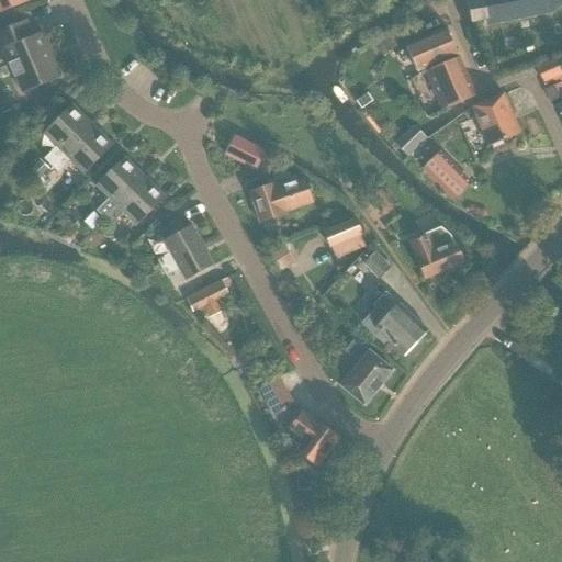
[(0,0),(6,10),(30,0),(0,0)]
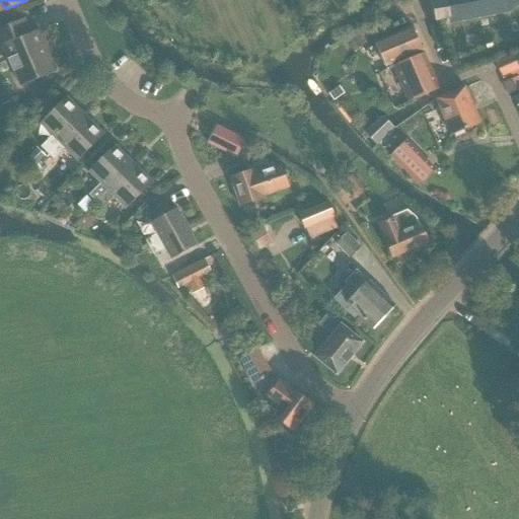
[(518,0),(441,0),(430,2),(435,22),(446,20),(447,24),(509,13),(518,4),(518,0)]
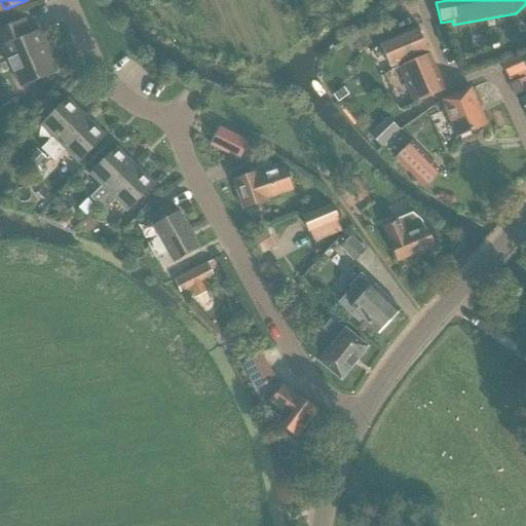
[(21,87),(55,72),(44,46),(47,45),(41,31),(31,35),(25,20),(0,30),(0,49),(4,48),(21,87)]
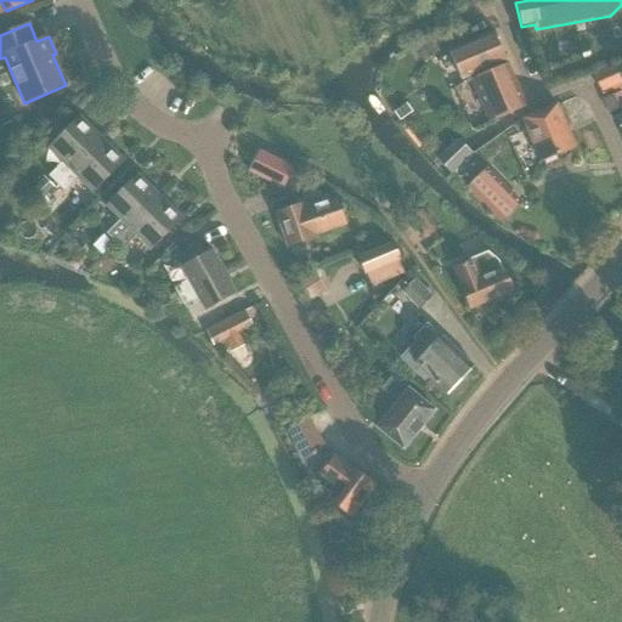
[(491,122),(526,106),(495,33),(451,51),(465,84),(473,80),(491,122)]
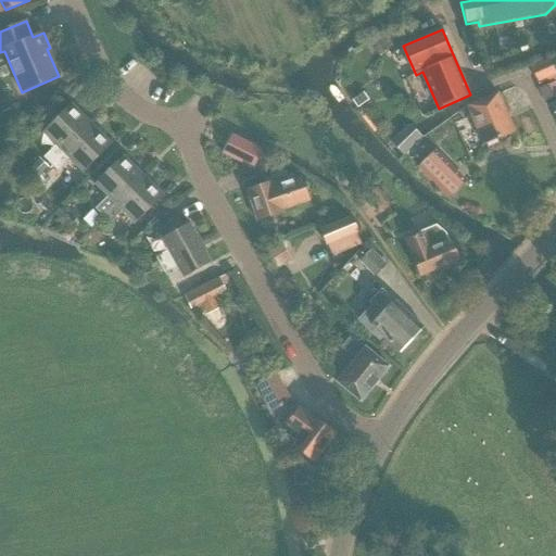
[(540,83),(555,74),(555,72),(551,60),(533,68),(540,83)]
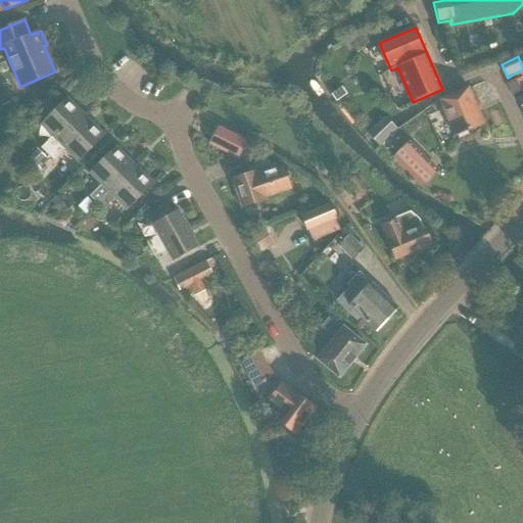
[(508,85),(512,96),(522,91),(522,82),(522,79),(508,85)]
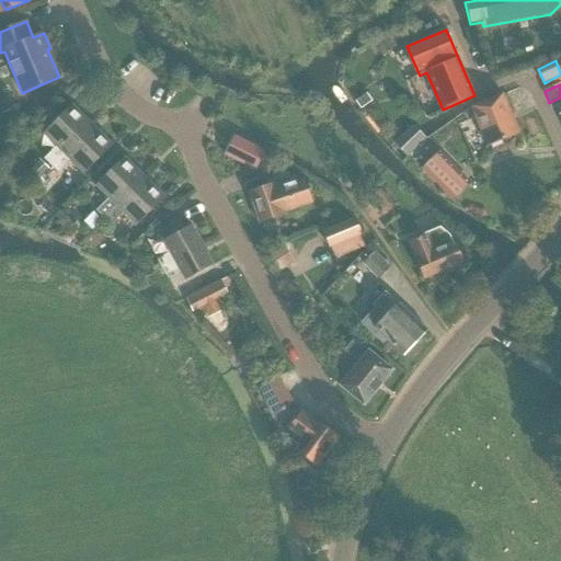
[(489,145),(521,132),(504,93),(473,106),(489,145)]
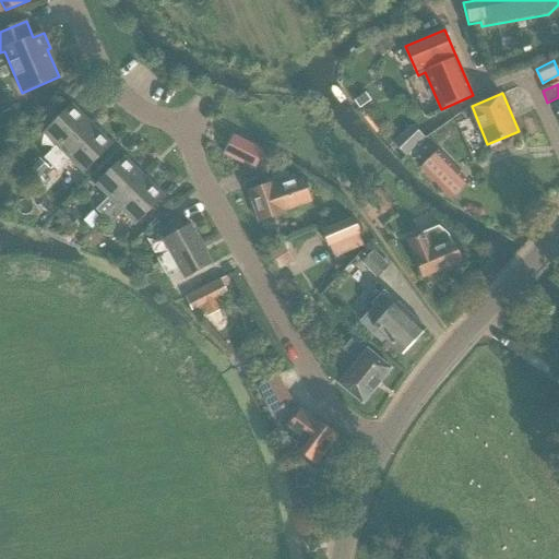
[(370,103),(365,94),(354,102),(359,110),(370,103)]
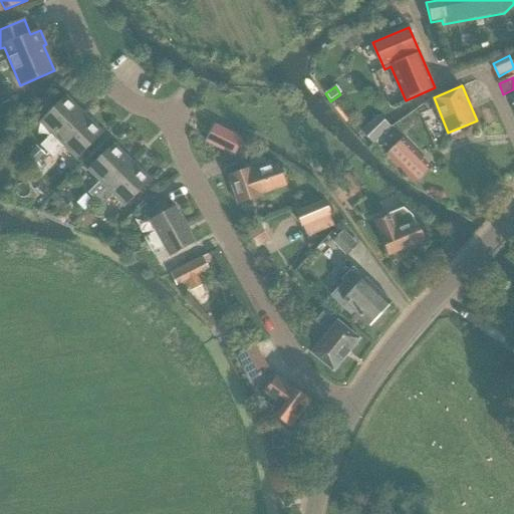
[(41,147),(47,153),(84,113),(83,112),(82,113),(66,98),(67,97),(66,96),(39,123),(40,124),(41,123),(53,135),(41,147)]
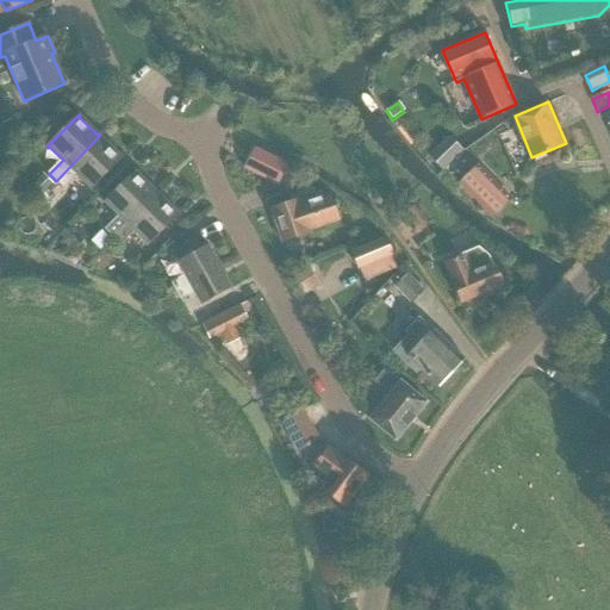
[(100,135),(56,181),(64,190),(79,175),(91,187),(89,188),(91,190),(122,157),(122,156),(120,157),(99,137),(100,136),(100,135)]
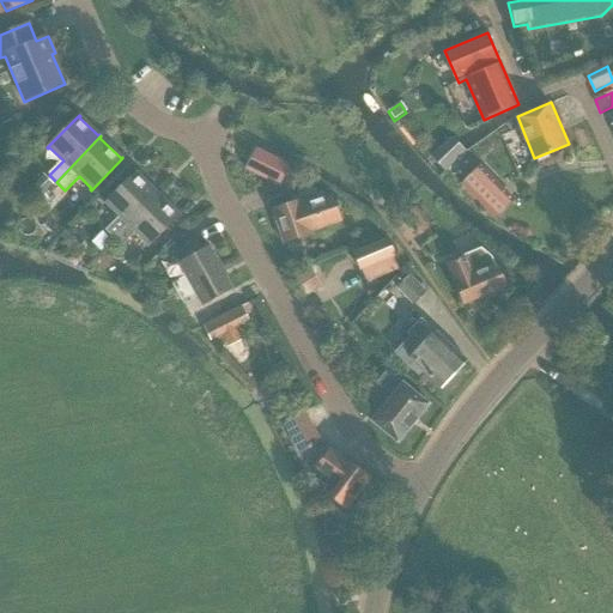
[(489,139),(459,161),(466,170),(495,149),(489,139)]
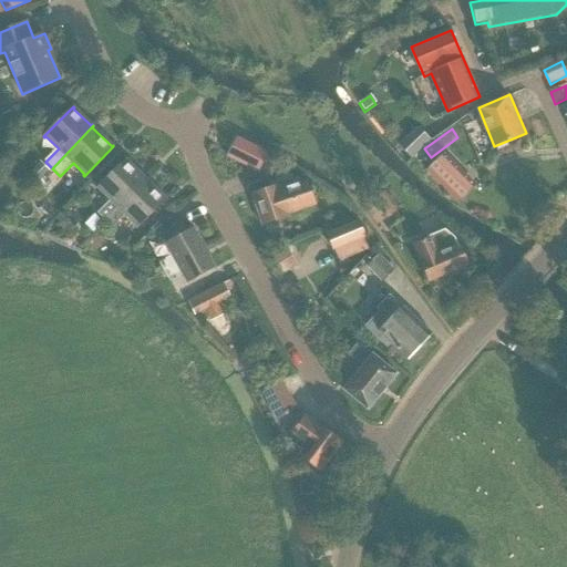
[(431,141),(419,130),(400,148),(411,160),(431,141)]
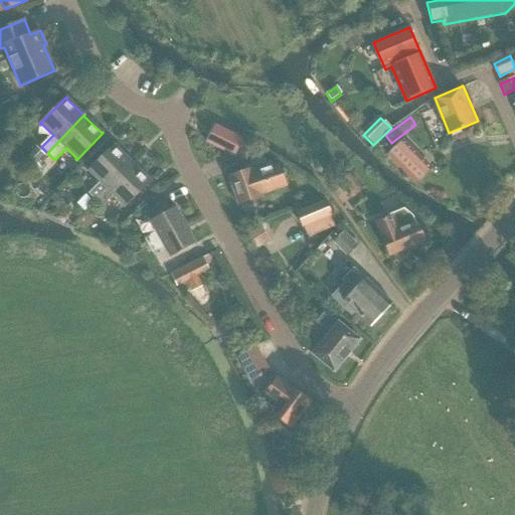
[(205,143),(228,154),(237,137),(214,125),(205,143)]
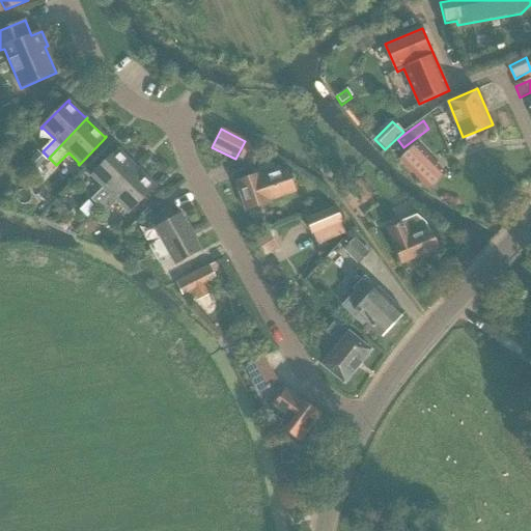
[(447,174),(416,143),(398,161),(429,192),(447,174)]
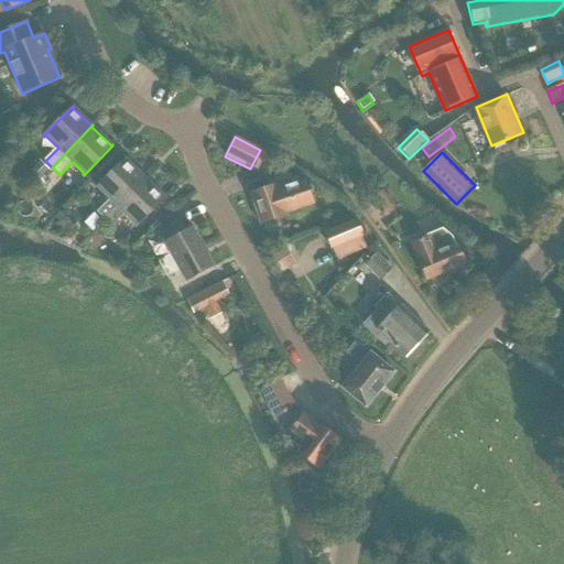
[(97,212),(105,219),(145,179),(144,177),(143,177),(126,160),(127,159),(126,158),(96,187),(97,188),(98,187),(110,199),(97,212)]
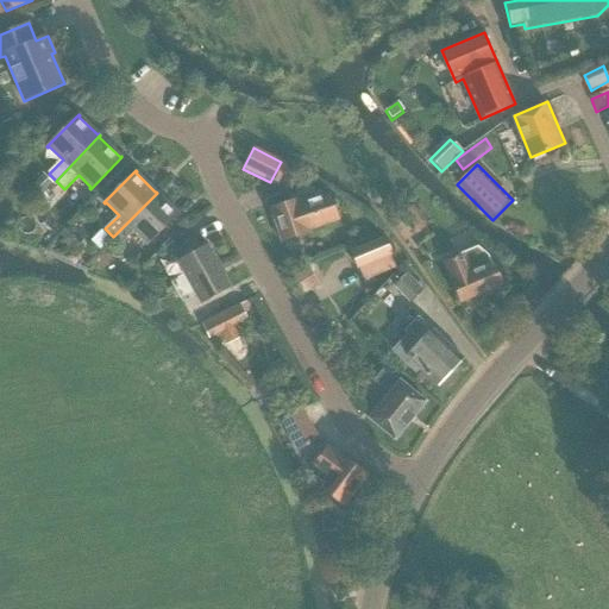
[(52,184),(43,175),(29,189),(39,199),(52,184)]
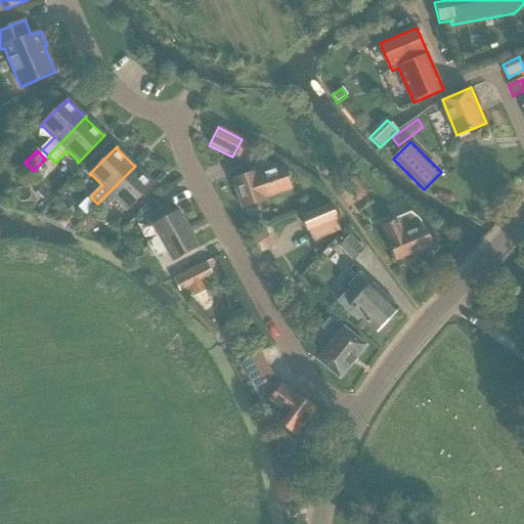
[(275,166),(270,168),(269,163),(249,170),(251,175),(231,182),(242,211),(266,202),(265,200),(291,190),(284,169),(276,171),(275,166)]
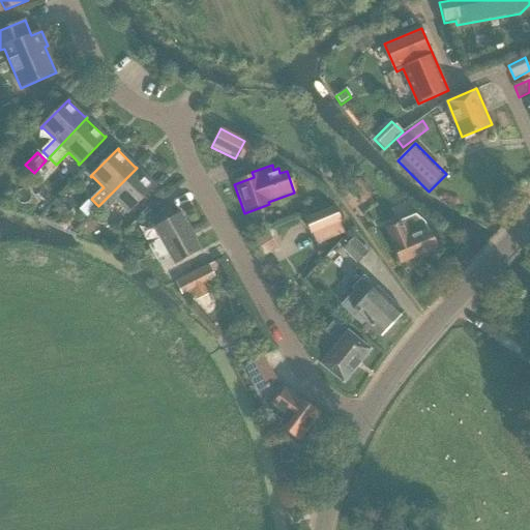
[(137,168),(98,206),(101,209),(106,213),(118,201),(128,212),(127,212),(128,213),(155,186),(155,185),(154,186),(137,169),(137,168)]
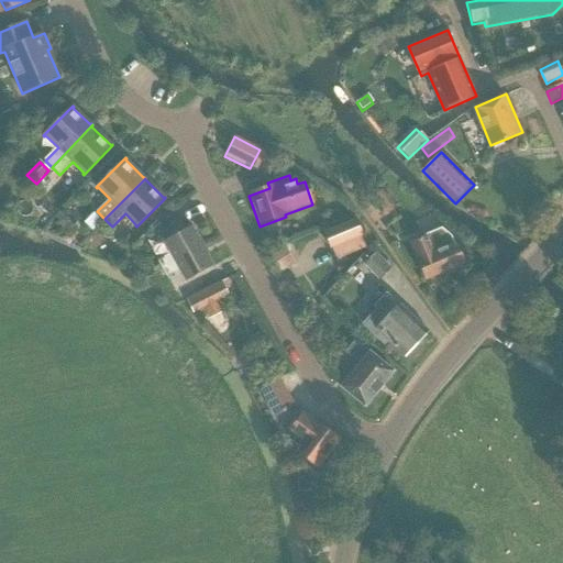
[(94,213),(84,223),(92,232),(102,221),(94,213)]
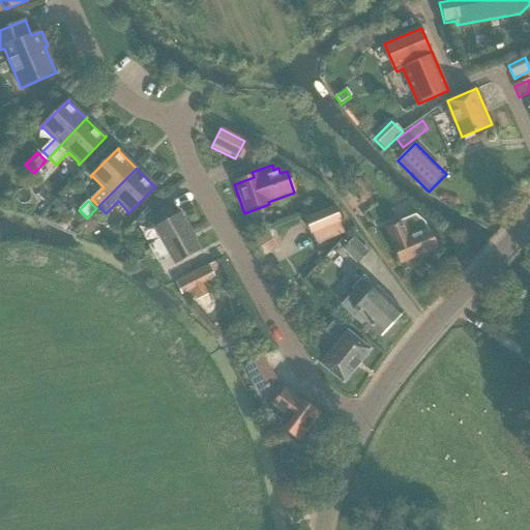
[(335,206),(304,218),(312,235),(313,234),(317,245),(345,234),(340,223),(342,222),(335,206)]
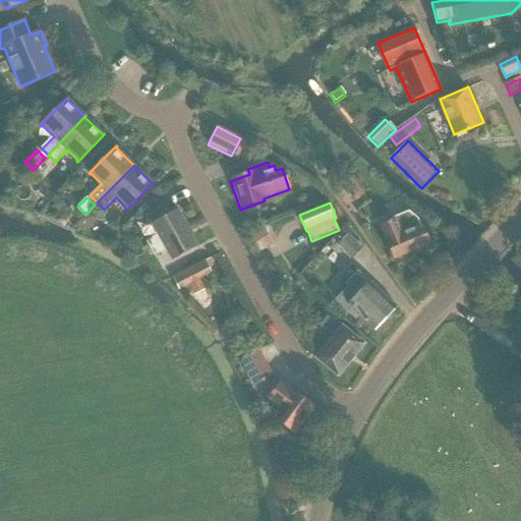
[(146,242),(151,250),(188,230),(177,210),(152,224),(158,235),(146,242)]
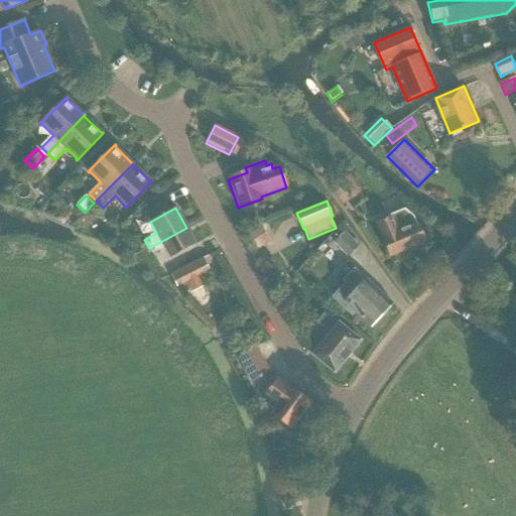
[(412,218),(404,210),(391,216),(377,223),(383,238),(390,257),(426,242),(418,224),(415,225),(412,218)]
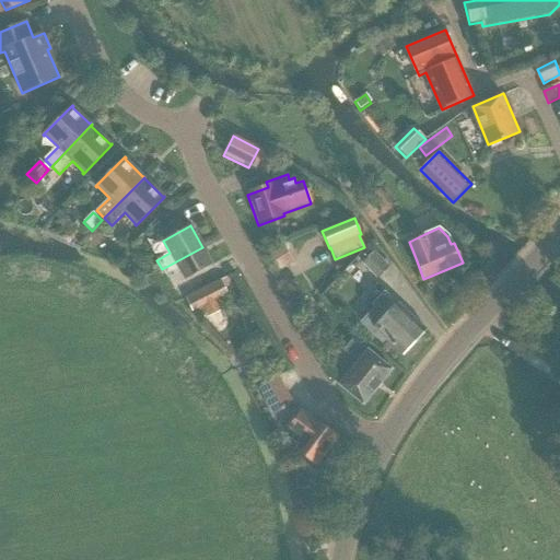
[(267,255),(277,272),(293,263),(283,245),(267,255)]
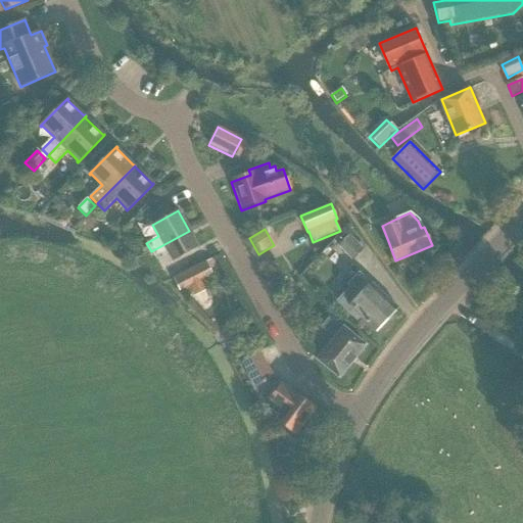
[(189,231),(151,251),(154,258),(167,251),(173,263),(198,248),(189,231)]
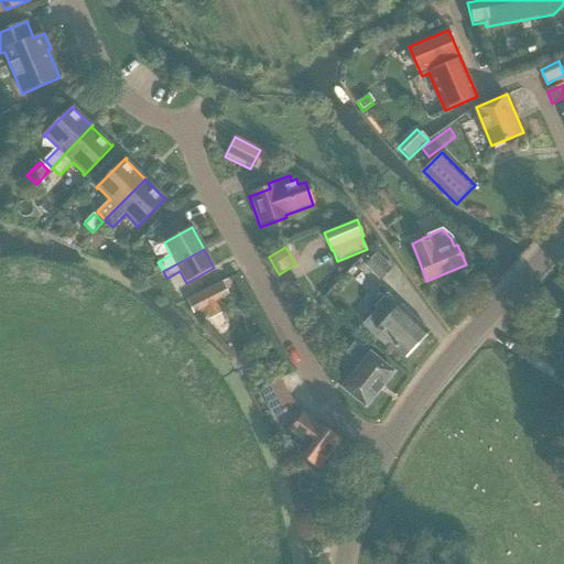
[(392,271),(377,255),(364,267),(379,282),(392,271)]
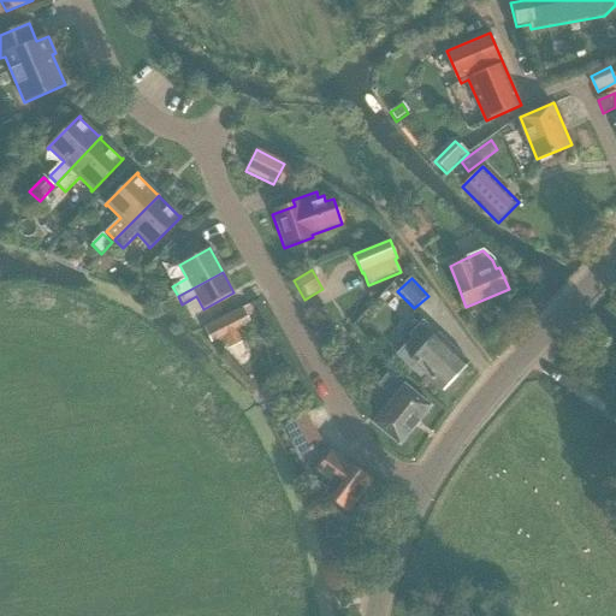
[(208,313),(213,323),(230,314),(225,304),(208,313)]
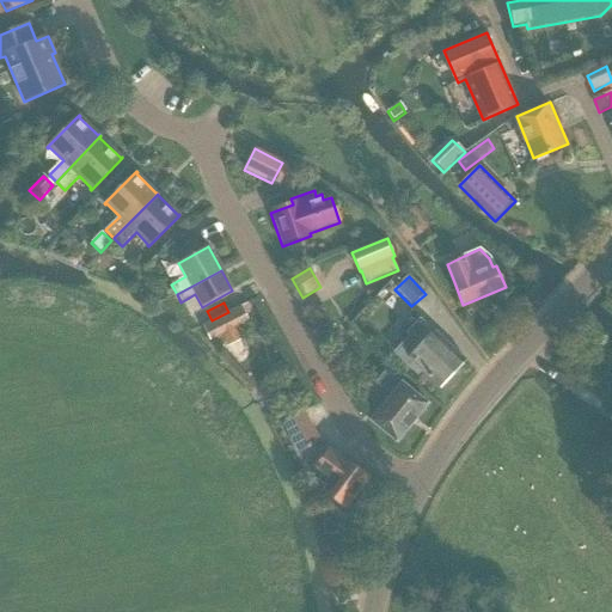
[(249,322),(240,307),(202,326),(209,342),(249,322)]
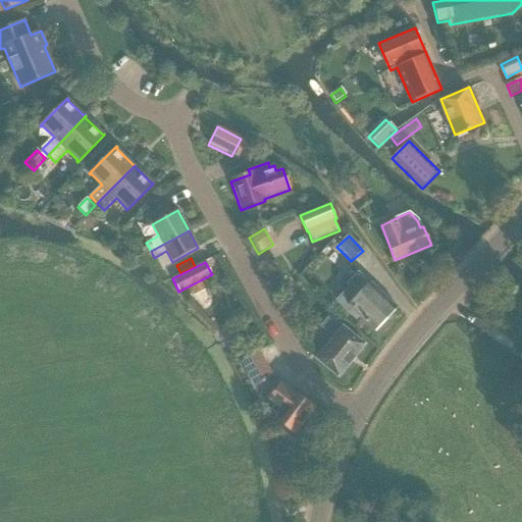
[(349,288),(335,301),(356,321),(358,318),(361,320),(362,319),(375,331),(398,308),(370,282),(369,283),(358,272),(346,284),(349,288)]
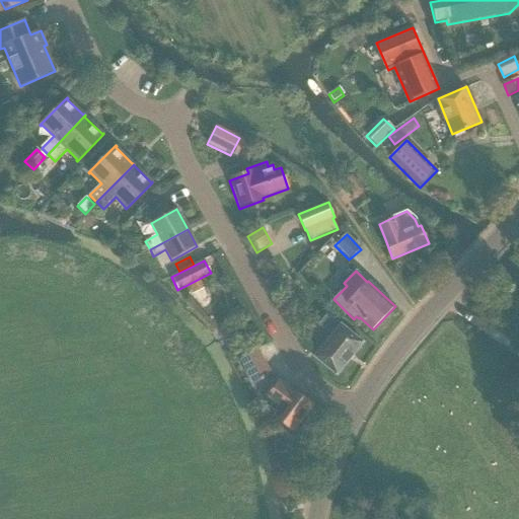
[(338,375),(363,343),(327,314),(319,325),(331,336),(314,357),(338,375)]
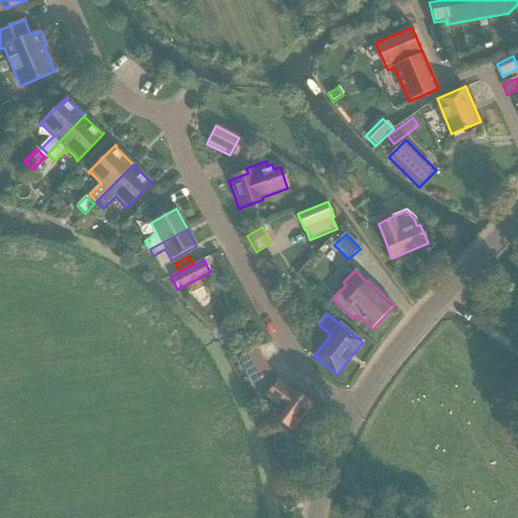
[(254,383),(272,374),(258,349),(241,359),(254,383)]
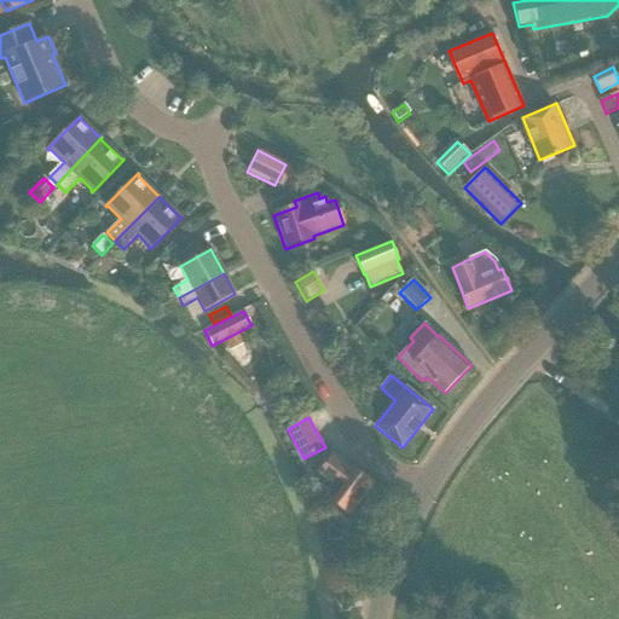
[(327,496),(351,515),(375,485),(335,455),(319,475),(334,487),(327,496)]
